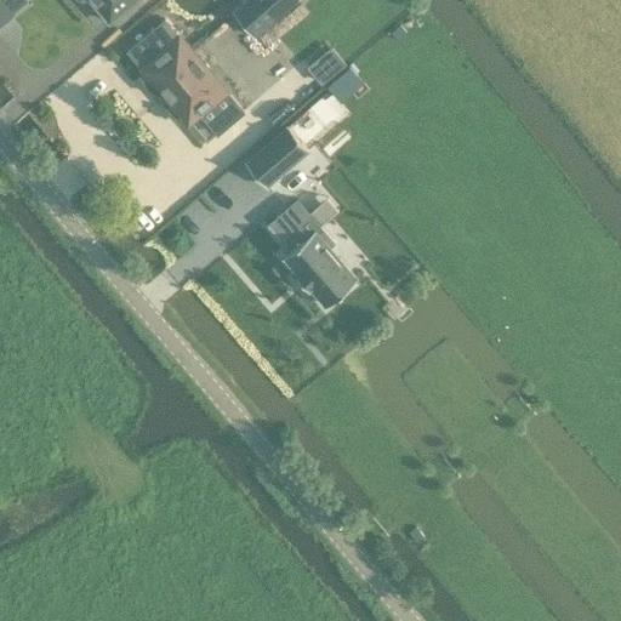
[(0,0),(0,23),(13,12),(1,0),(0,0)]
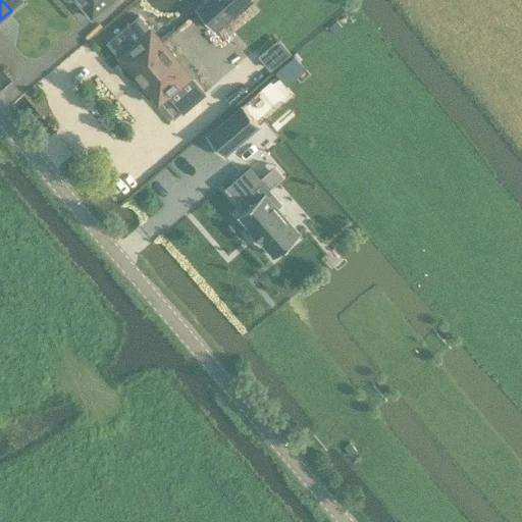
[(68,0),(70,0),(72,0),(76,0),(92,17),(111,0),(68,0)]
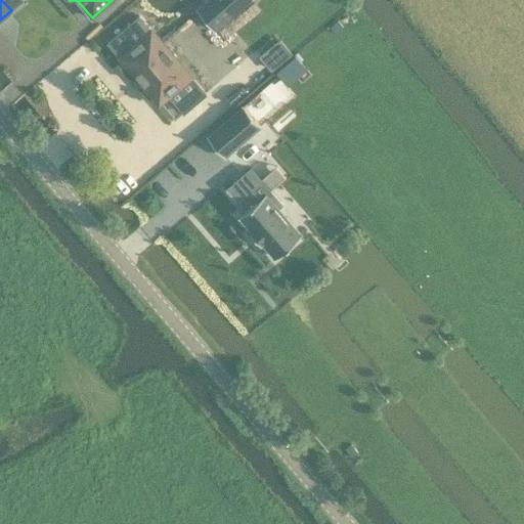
[(206,0),(197,8),(215,31),(251,0),(206,0)]
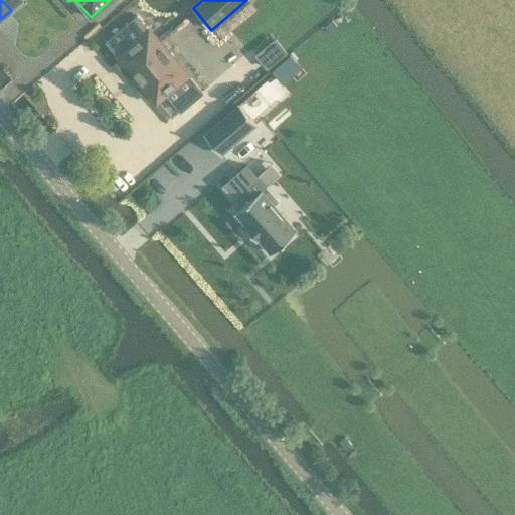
[(107,42),(172,118),(202,92),(137,16),(107,42)]
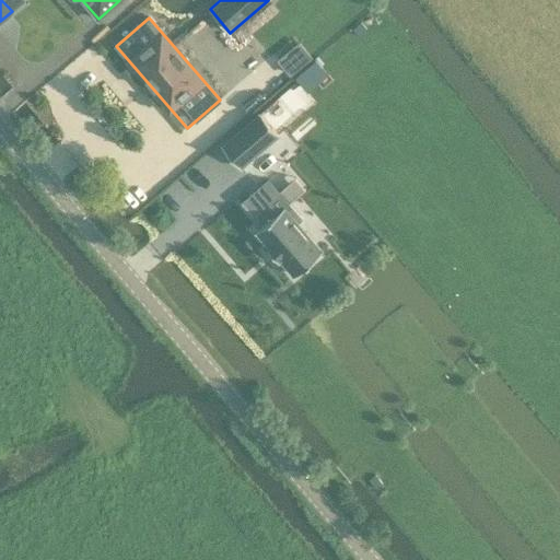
[(221,144),(234,160),(241,168),(279,136),(263,117),(258,112),(221,144)]
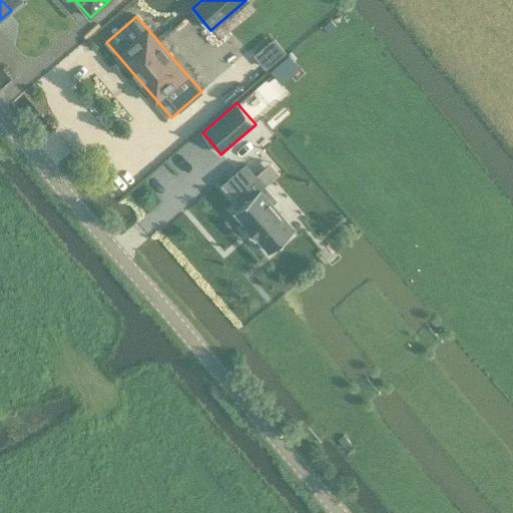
[(269,250),(294,228),(273,204),(277,200),(265,186),(254,195),(245,184),(255,175),(245,164),(221,185),(231,197),(234,195),(242,205),(235,211),(246,225),(245,226),(255,238),(258,237),(269,250)]
